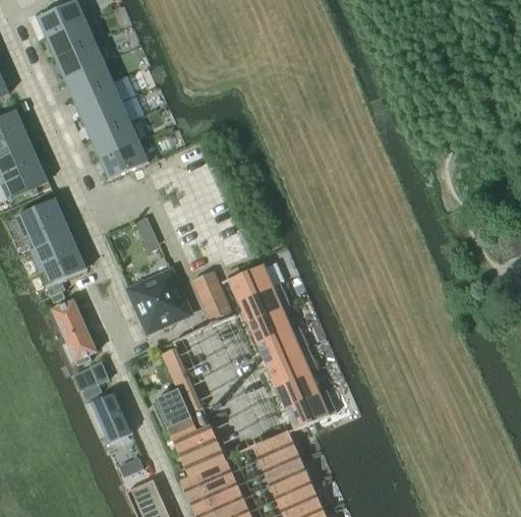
[(45,38),(87,19),(78,0),(72,0),(36,16),(45,38)]
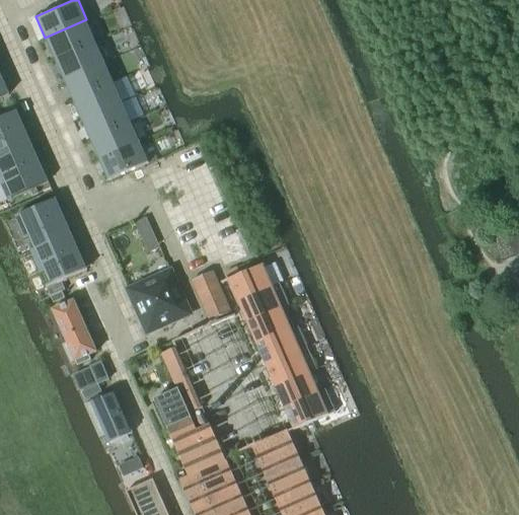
[(54,58),(94,40),(86,19),(45,38),(54,58)]
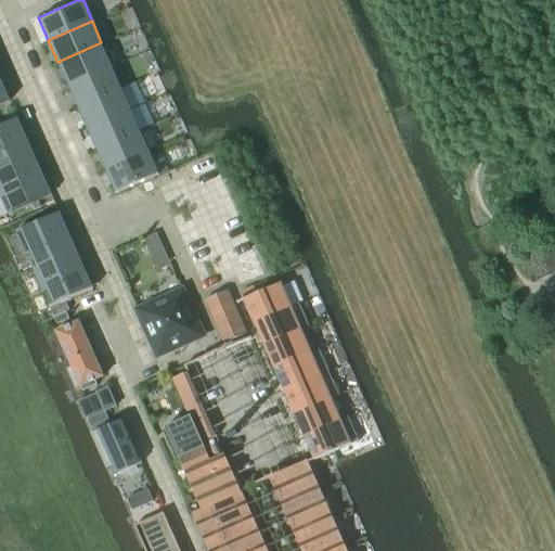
[(67,82),(111,64),(101,42),(57,62),(67,82)]
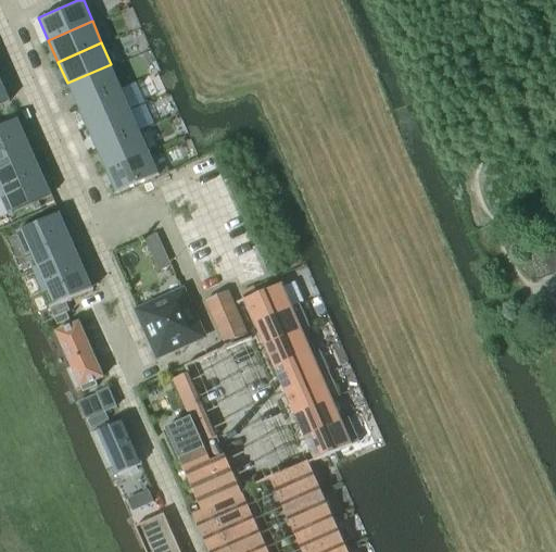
[(76,104),(121,85),(111,64),(67,83),(76,104)]
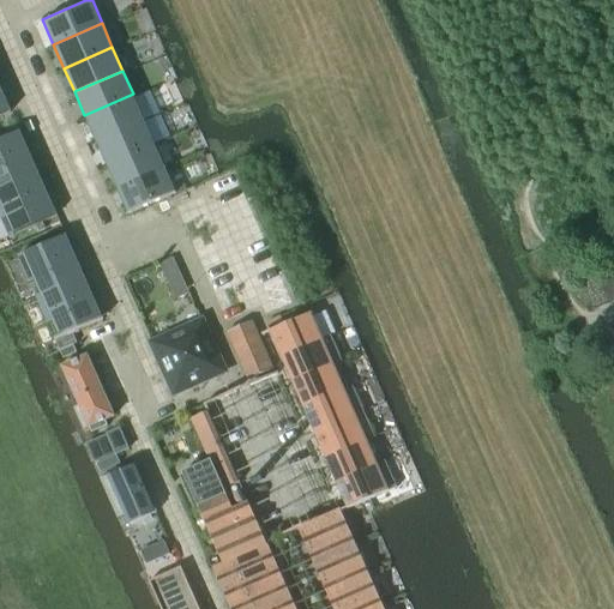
[(0,112),(11,108),(0,84),(0,112)]
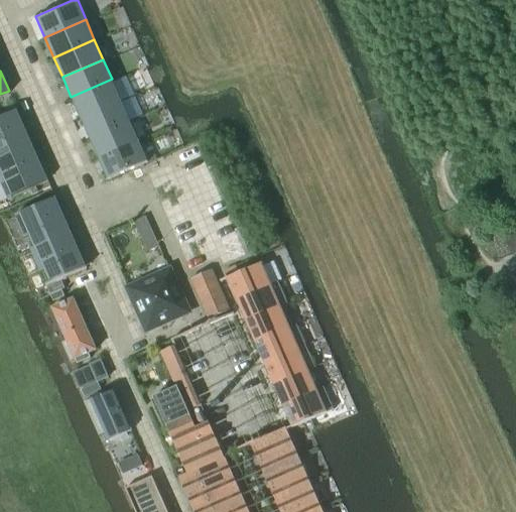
[(80,117),(121,99),(112,79),(71,97),(80,117)]
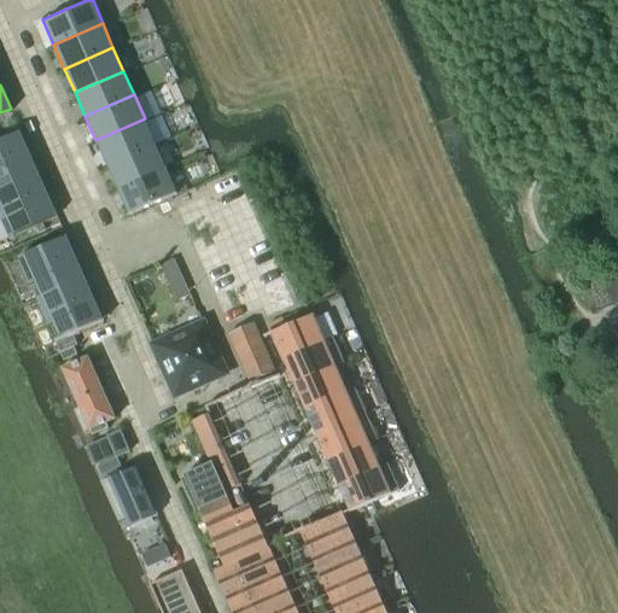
[(155,142),(145,118),(95,140),(106,164),(155,142)]
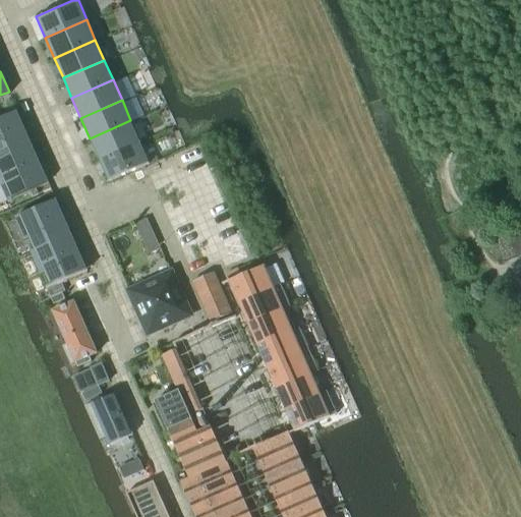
[(16,109),(0,115),(0,158),(33,145),(16,109)]
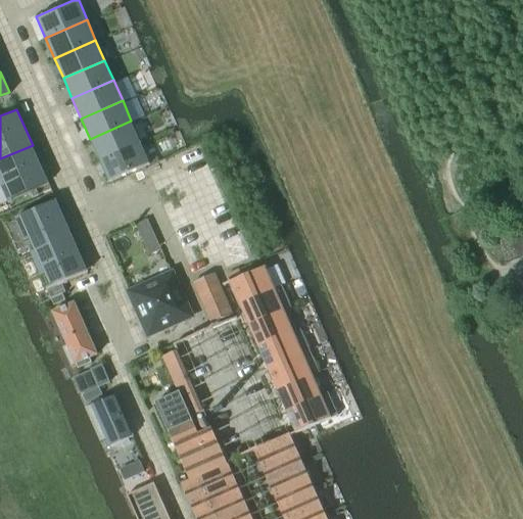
[(99,158),(140,141),(131,121),(90,139),(99,158)]
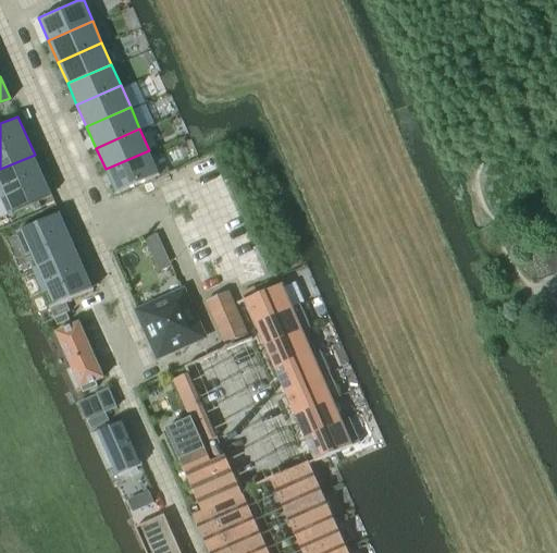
[(159,172),(149,150),(106,169),(115,192),(159,172)]
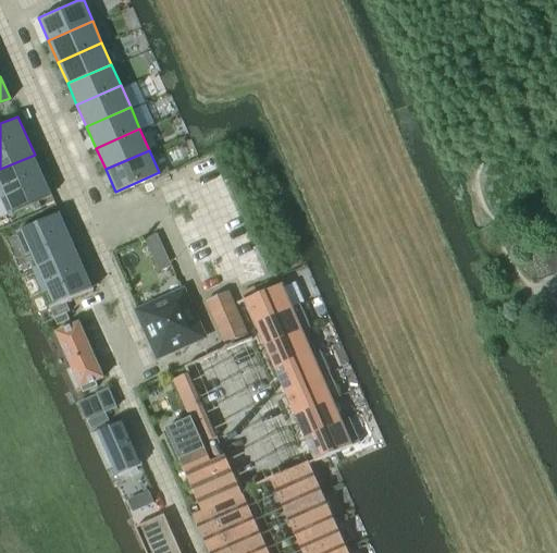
[(51,193),(35,155),(0,169),(0,194),(1,198),(5,196),(11,210),(51,193)]
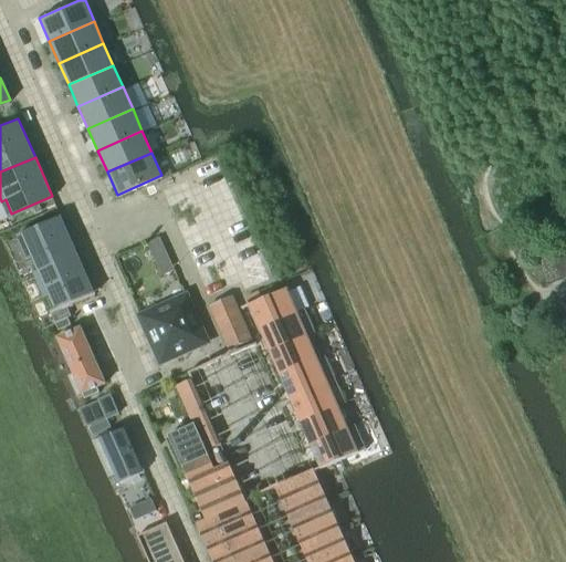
[(77,252),(61,214),(16,233),(28,259),(31,258),(37,270),(32,271),(33,272),(77,252)]
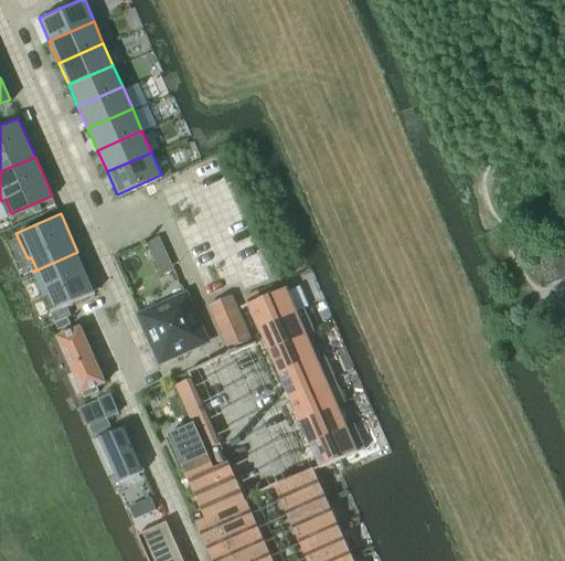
[(159,234),(147,240),(152,252),(164,246),(159,234)]
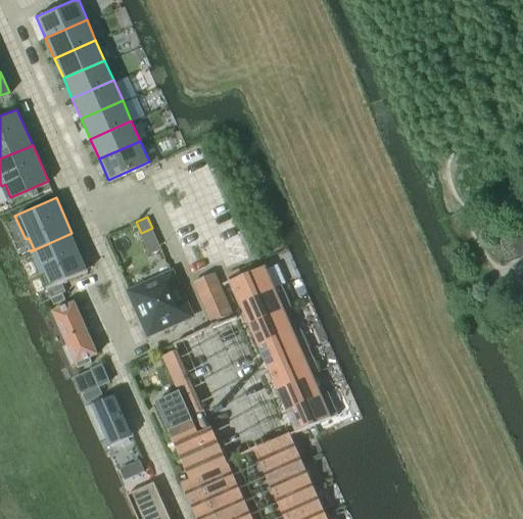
[(505,235),(515,257),(522,253),(522,246),(516,230),(505,235)]
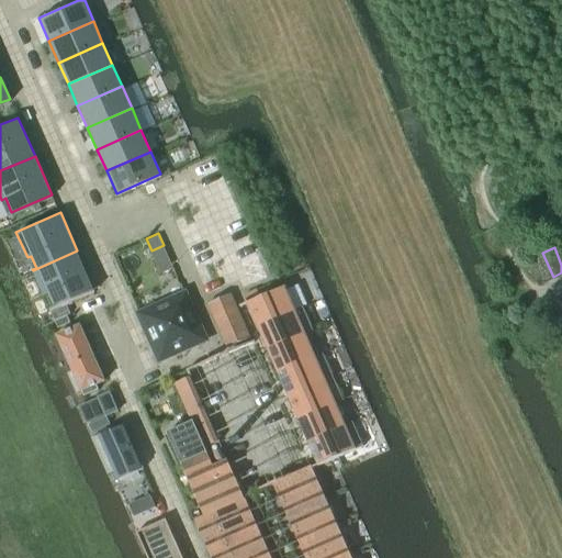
[(94,289),(77,250),(33,270),(44,294),(47,293),(53,305),(49,308),(49,309),(94,289)]
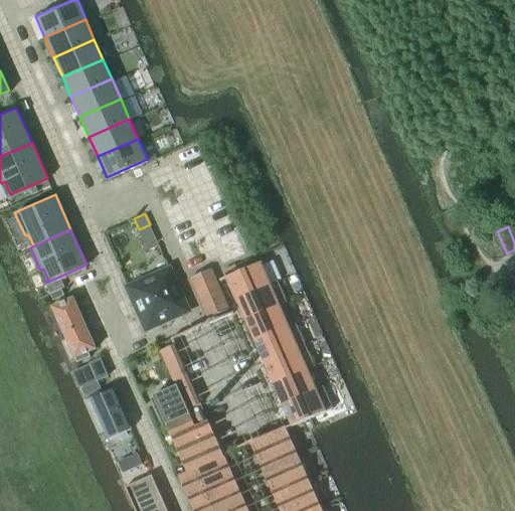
[(507,253),(497,231),(487,235),(497,258),(507,253)]
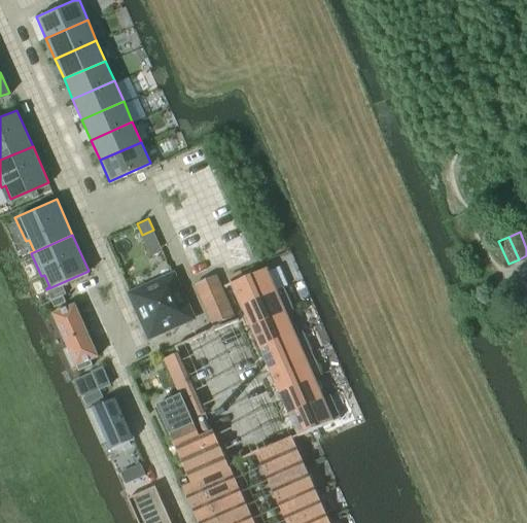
[(232,282),(241,304),(283,285),(276,288),(267,268),(267,267),(232,282)]
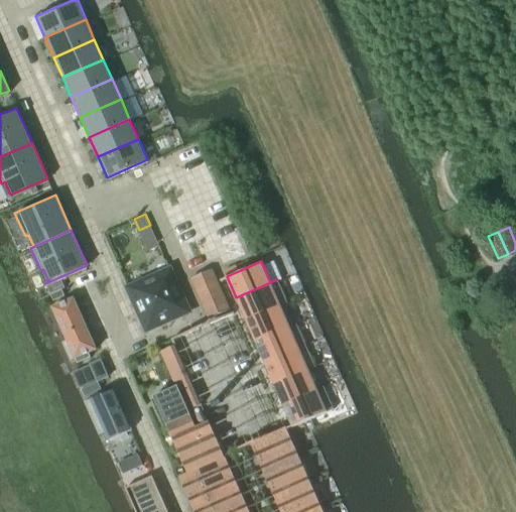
[(211,267),(190,275),(209,316),(229,307),(211,267)]
